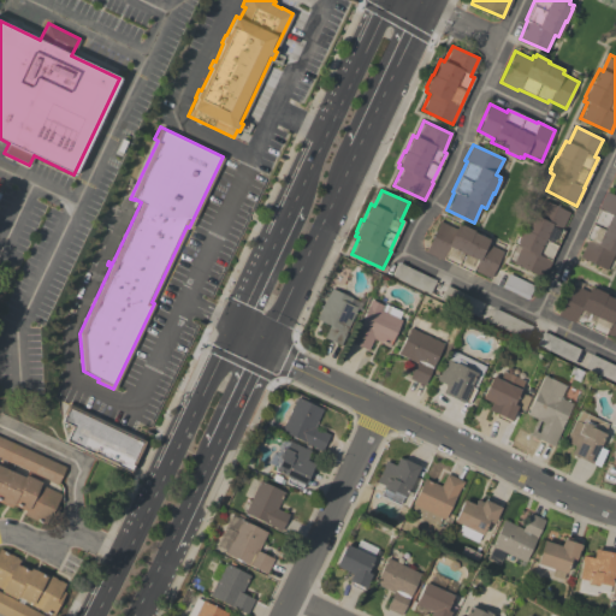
[(598,208),(597,208),(605,191),(615,196),(615,255),(612,254),(605,270),(579,256),(587,240),(585,238),(598,208)]
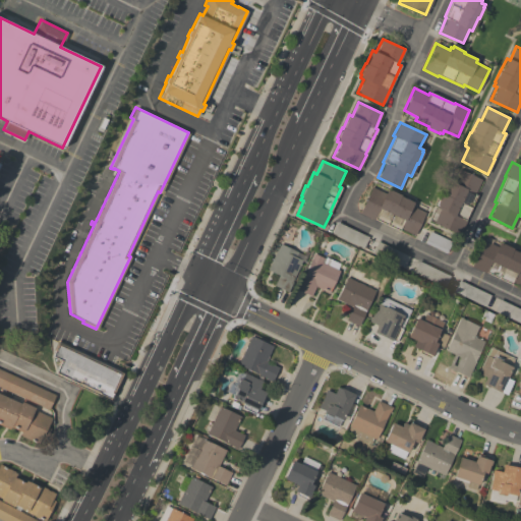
[(465,220),(466,220),(459,235),(432,223),(440,209),(436,208),(437,205),(436,205),(442,193),(448,180),(452,182),(458,168),(480,179),(474,193),(476,195),(465,220)]
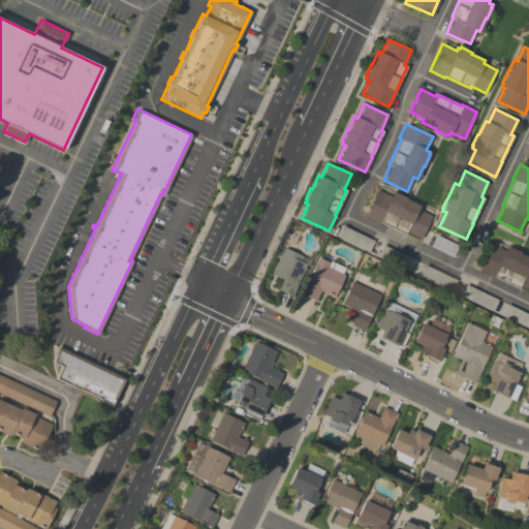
[(379,221),(379,223),(365,216),(377,189),(391,196),(393,192),(395,193),(396,192),(407,197),(406,198),(419,206),(417,209),(432,215),(421,239),(406,231),(405,234),(379,221)]
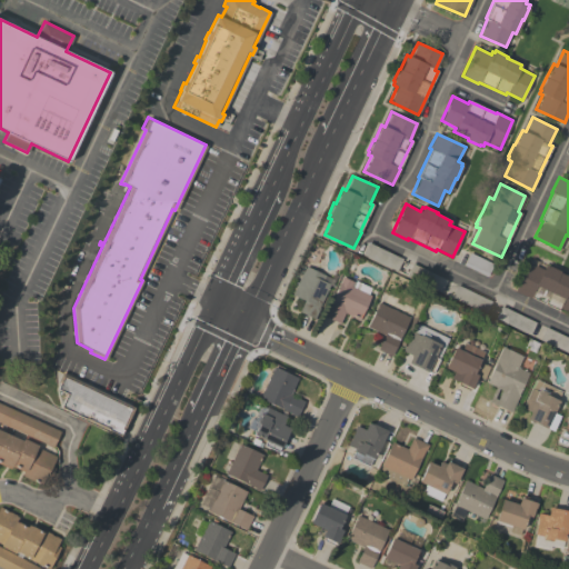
[(402,259),(396,271),(361,255),(368,242),(402,259)]
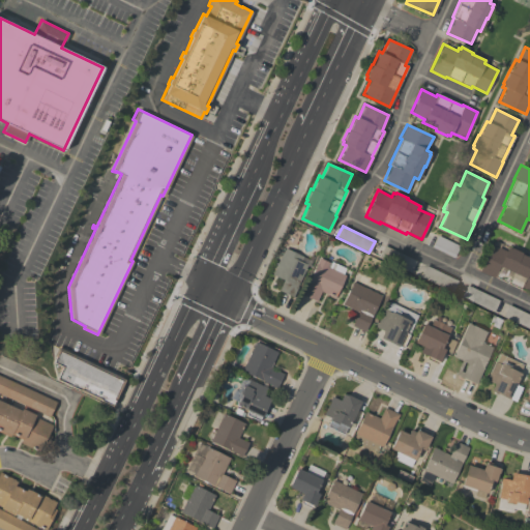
[(459,245),(453,257),(432,246),(437,235),(459,245)]
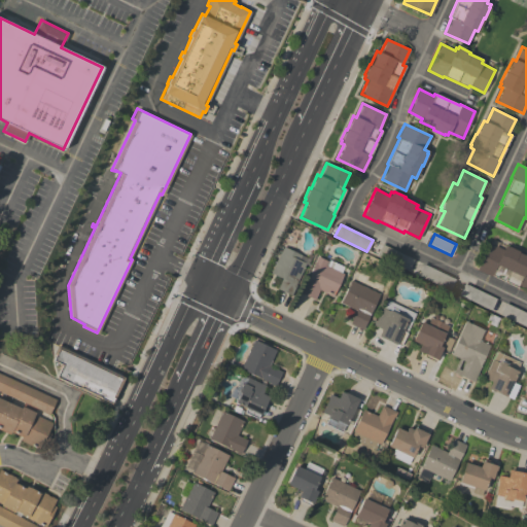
[(492,275),(491,277),(477,270),(489,243),(503,250),(504,246),(507,248),(508,246),(518,251),(518,252),(526,256),(526,288),(518,284),(517,287),(492,275)]
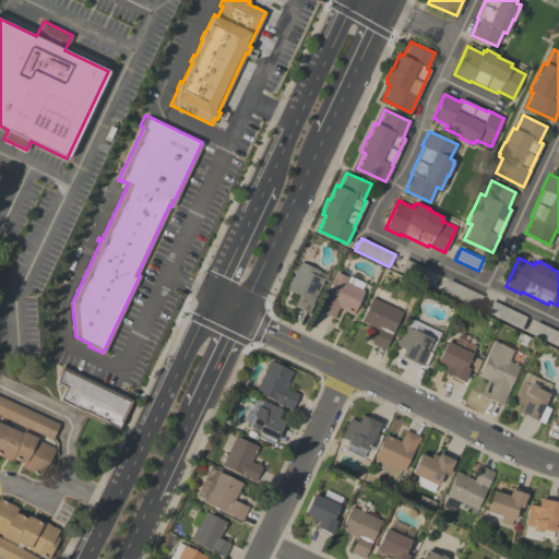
[(439,274),(433,286),(399,271),(404,259),(439,274)]
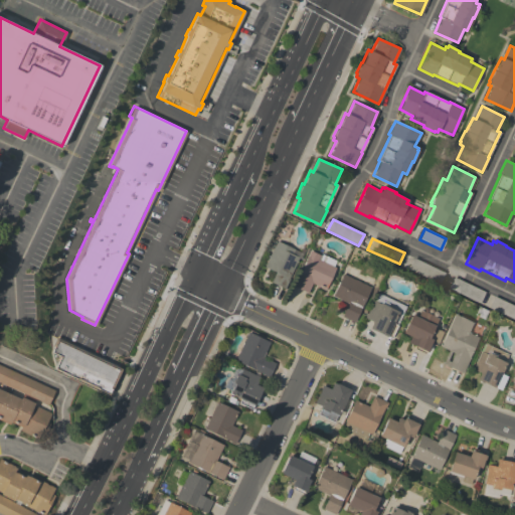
[(285,288),(271,282),(275,272),(264,267),(276,240),(303,253),(301,259),(299,258),(285,288)]
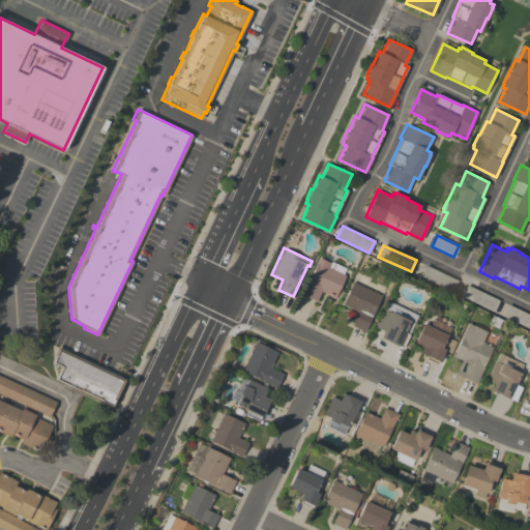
[(334,297),(321,291),(316,300),(302,294),(319,258),(328,262),(326,266),(328,267),(330,261),(345,268),(343,273),(345,274),(334,297)]
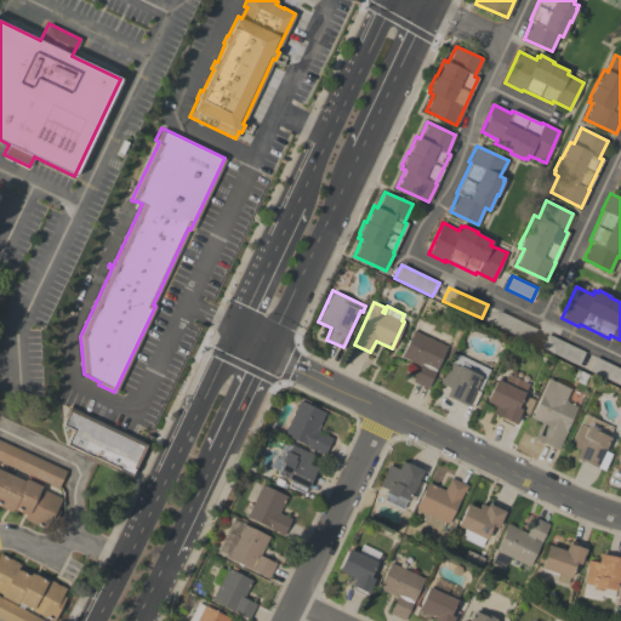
[(535,329),(529,343),(490,325),(497,311),(535,329)]
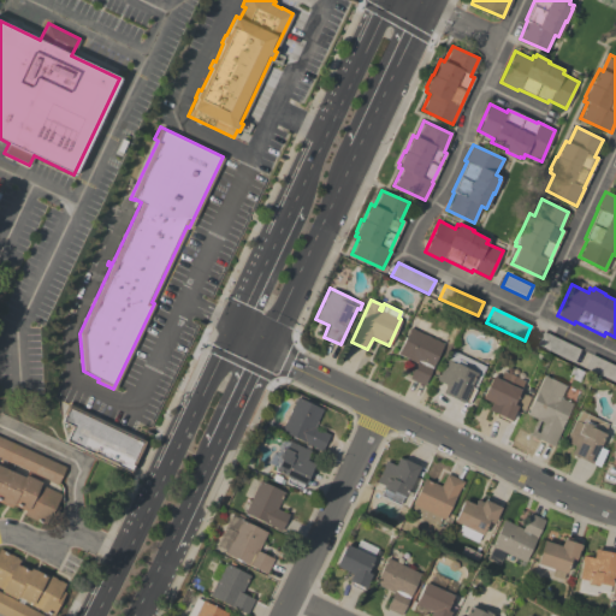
[(443,343),(424,385),(409,378),(416,362),(397,354),(409,327),(443,343)]
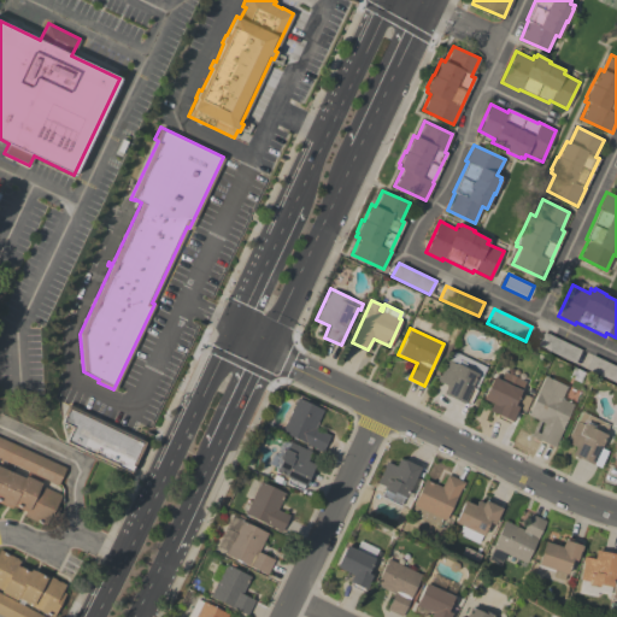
[(581,350),(574,364),(536,346),(542,331),(581,350)]
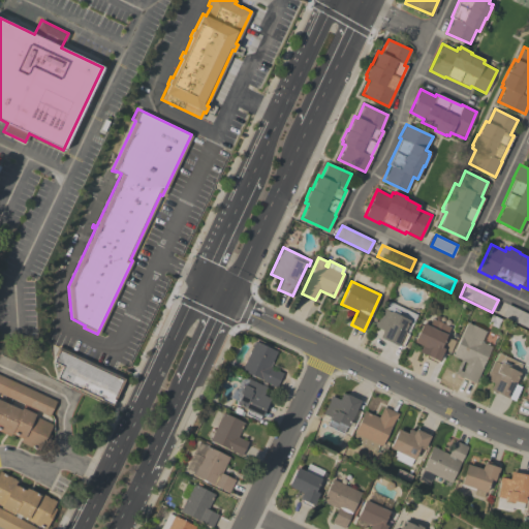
[(387,300),(417,314),(402,346),(398,345),(398,346),(379,337),(382,331),(374,327),(376,321),(377,322),(383,309),(387,300)]
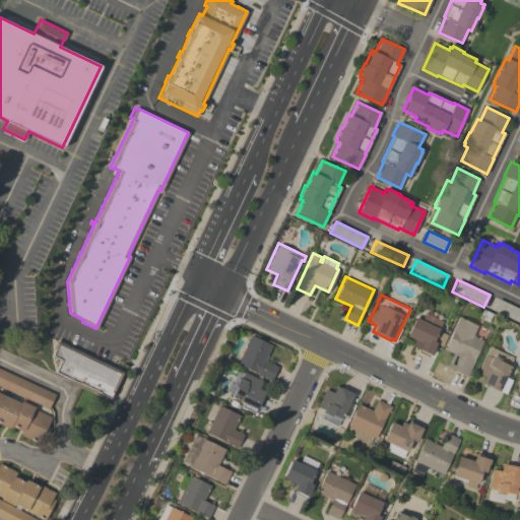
[(519,309),(519,323),(493,310),(498,299),(519,309)]
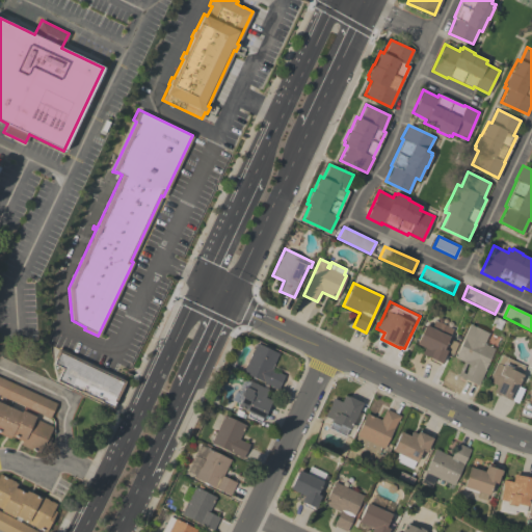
[(452,353),(447,351),(442,360),(444,361),(442,364),(440,362),(437,365),(428,358),(431,351),(416,343),(425,324),(431,327),(434,320),(453,329),(449,338),(457,342),(452,353)]
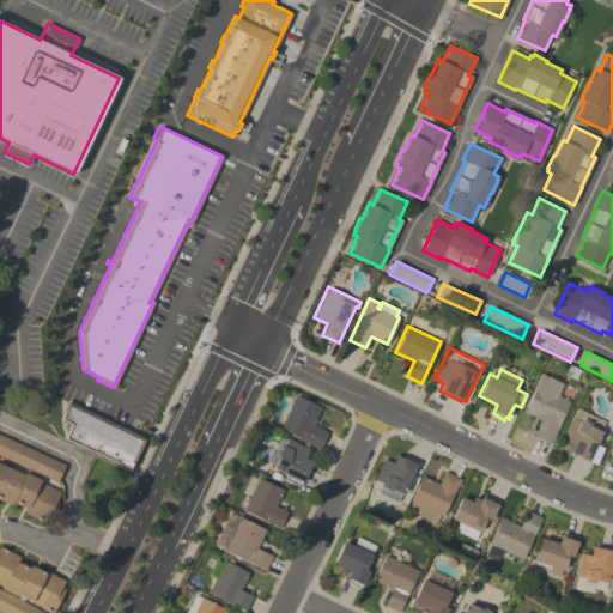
[(551,443),(526,432),(533,417),(525,412),(541,374),(563,384),(557,396),(569,401),(551,443)]
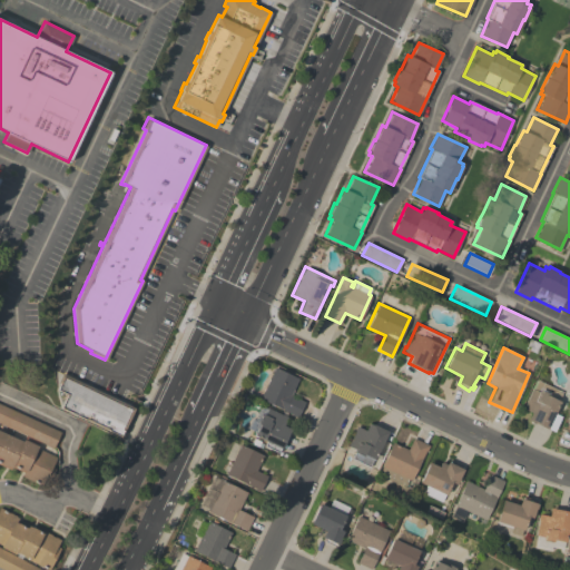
[(274,367),(297,379),(291,395),(304,402),(297,418),(292,415),(292,414),(259,399),(274,367)]
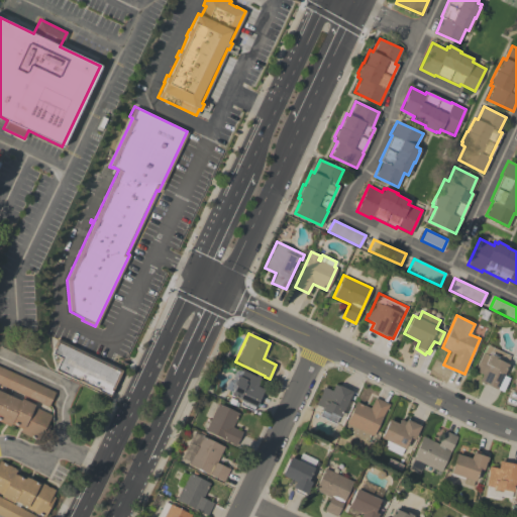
[(122,370),(109,396),(97,390),(78,381),(55,370),(61,357),(52,353),(55,347),(53,346),(57,338),(122,370)]
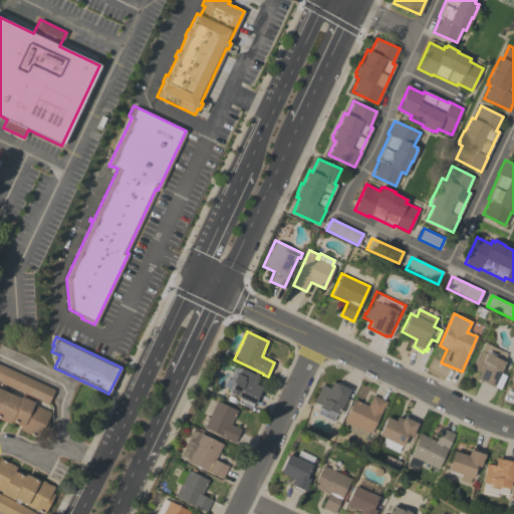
[(483,342),(506,354),(502,361),(505,362),(500,373),(503,375),(497,388),(494,386),(493,388),(476,378),(479,371),(471,368),(480,350),(483,342)]
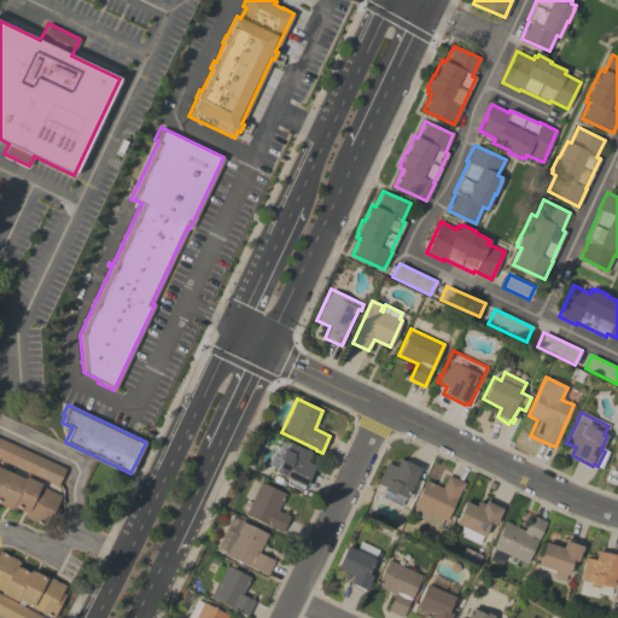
[(0,437),(65,468),(58,485),(52,483),(50,490),(60,496),(56,507),(59,508),(54,518),(50,516),(45,526),(23,517),(25,512),(15,506),(13,508),(11,507),(11,509),(0,503),(0,437)]
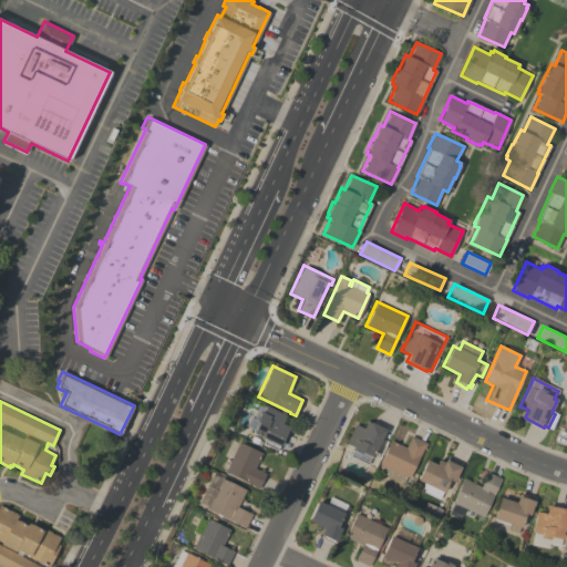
[(266,406),(280,413),(280,412),(286,414),(281,423),(289,428),(280,446),(279,445),(277,451),(263,444),(265,439),(253,433),(254,430),(246,425),(249,416),(251,418),(258,404),(266,408),(266,406)]
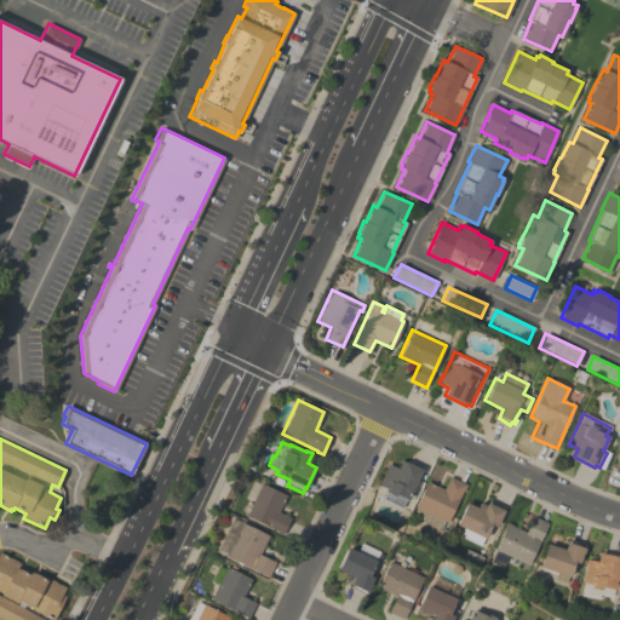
[(407,500),(405,499),(401,507),(382,498),(386,488),(378,484),(388,464),(397,468),(401,460),(405,463),(405,461),(422,470),(407,500)]
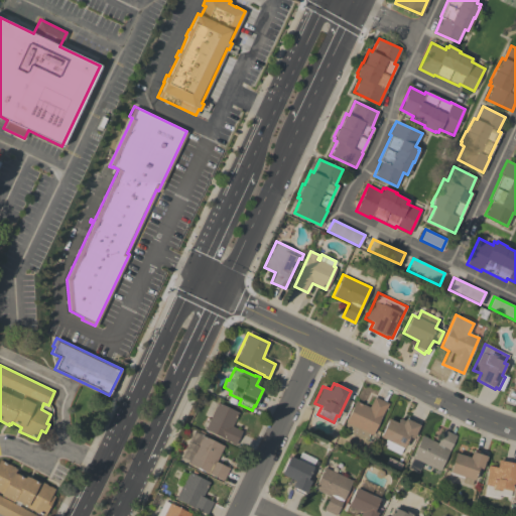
[(369,406),(374,396),(388,403),(386,408),(385,408),(372,434),(370,433),(367,439),(343,427),(346,422),(345,421),(355,400),(369,406)]
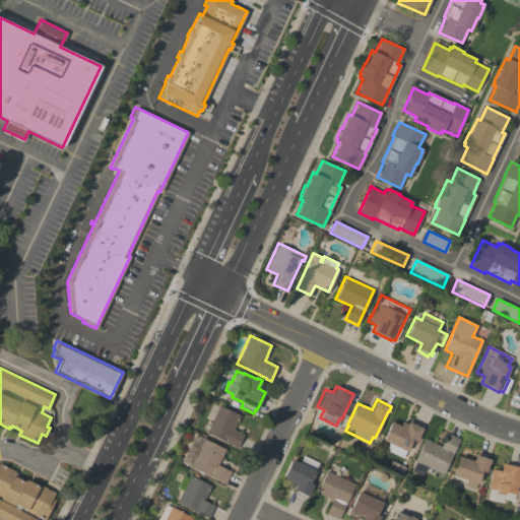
[(210,421),(203,418),(211,402),(240,415),(233,429),(243,434),(237,448),(232,446),(233,445),(205,433),(206,432),(201,429),(204,423),(209,425),(210,421)]
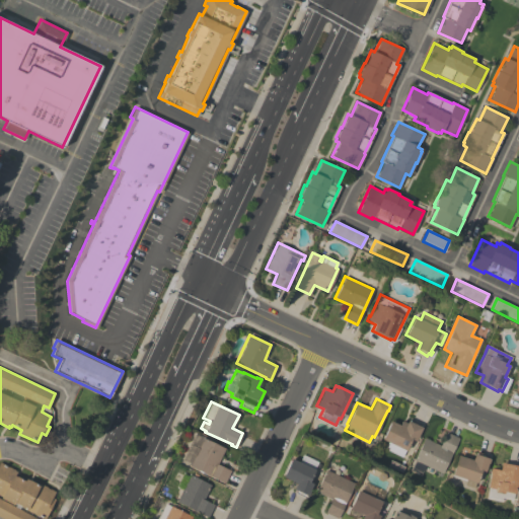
[(390,421),(399,425),(400,421),(406,423),(408,420),(422,427),(416,441),(411,439),(405,450),(404,450),(401,456),(384,448),(387,442),(381,439),(390,421)]
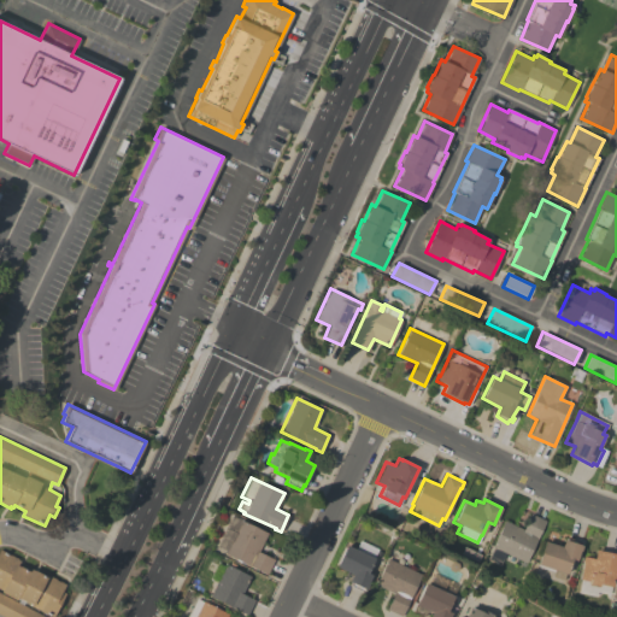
[(519,559),(515,566),(501,559),(499,565),(486,559),(504,519),(523,529),(530,513),(545,519),(526,562),(519,559)]
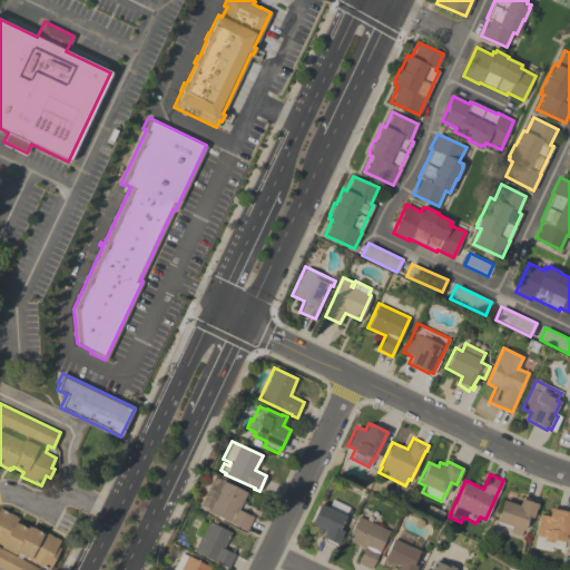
[(197,507),(212,475),(246,492),(238,509),(253,517),(246,530),(207,511),(197,507)]
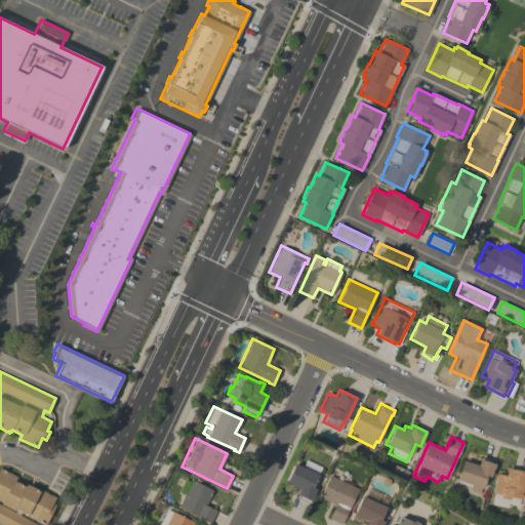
[(462,460),(477,465),(479,458),(481,459),(482,457),(493,460),(492,462),(495,463),(493,469),(490,476),(486,475),(482,488),(480,488),(478,493),(469,490),(471,484),(456,480),(462,460)]
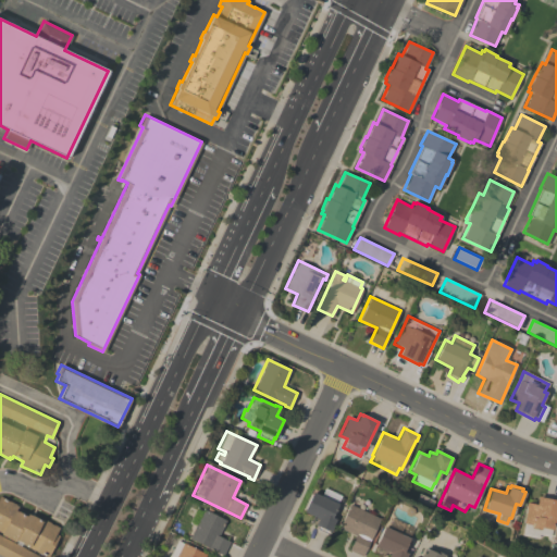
[(320,496),(324,489),(341,495),(336,503),(337,504),(332,517),(335,519),(331,528),(332,528),(330,532),(329,531),(326,534),(314,529),(317,525),(314,524),(318,518),(302,511),(311,492),(320,496)]
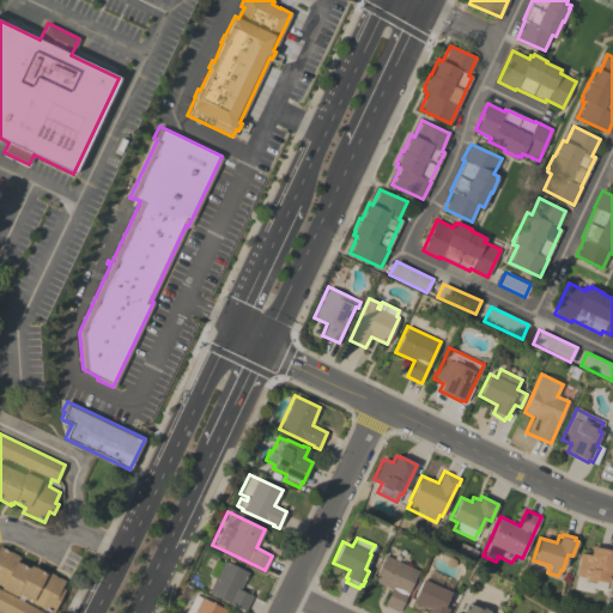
[(0,546),(64,581),(60,587),(65,589),(52,612),(30,600),(17,593),(16,595),(1,587),(1,586),(0,584),(0,546)]
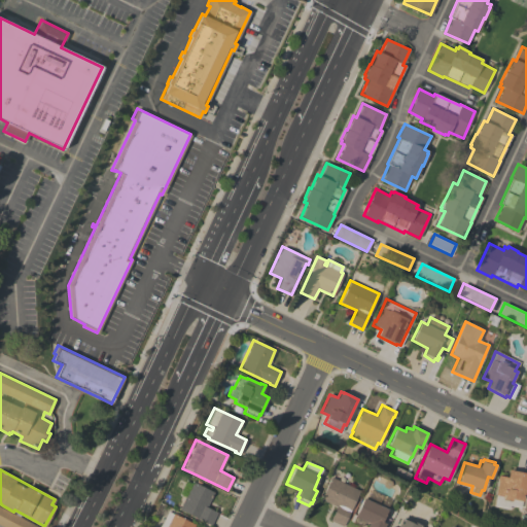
[(520,507),(508,505),(507,510),(492,506),(497,480),(498,475),(506,477),(508,469),(526,472),(526,489),(525,489),(522,500),(521,500),(520,507)]
